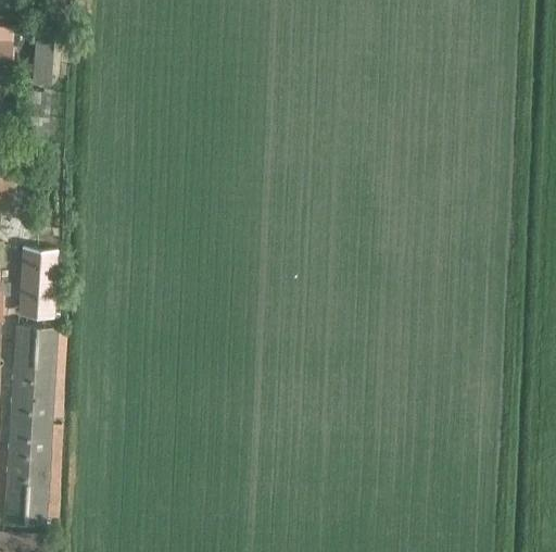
[(0,67),(12,69),(13,29),(0,28),(0,67)]
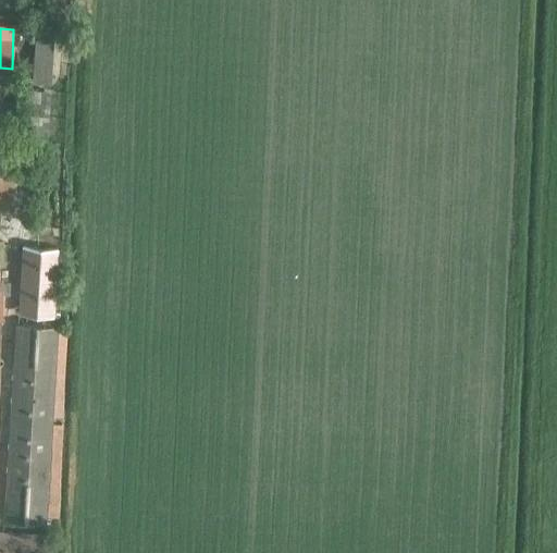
[(33,87),(51,88),(54,34),(36,33),(33,87)]
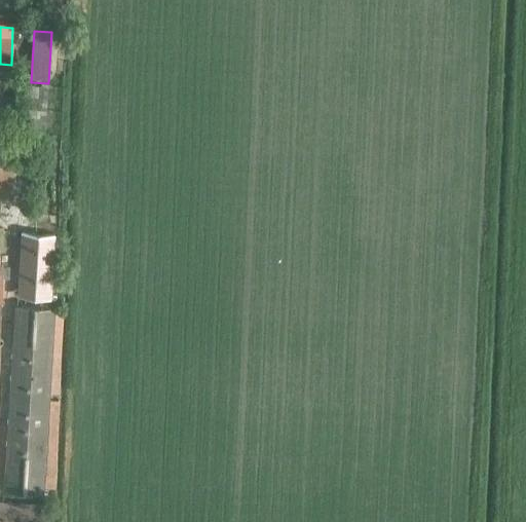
[(28,139),(46,140),(49,88),(31,87),(28,139)]
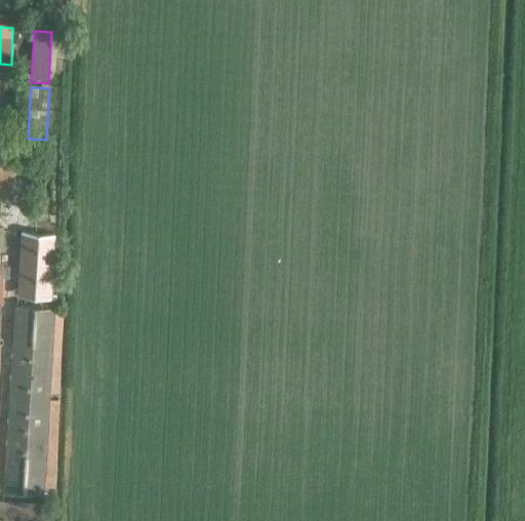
[(0,199),(13,200),(15,167),(0,165),(0,199)]
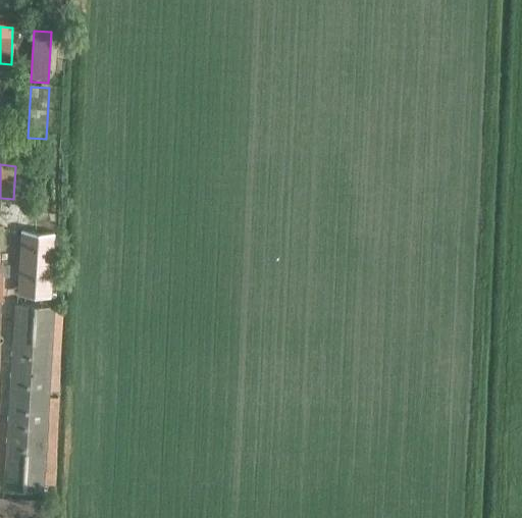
[(17,297),(52,299),(55,235),(20,232),(17,297)]
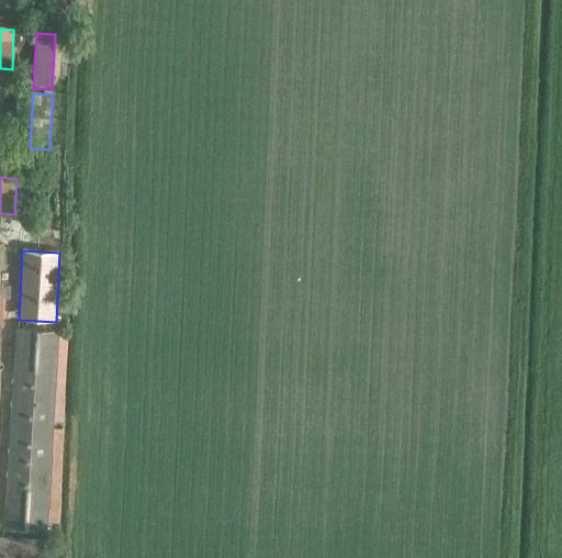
[(3,528),(47,531),(59,332),(17,330),(3,528)]
